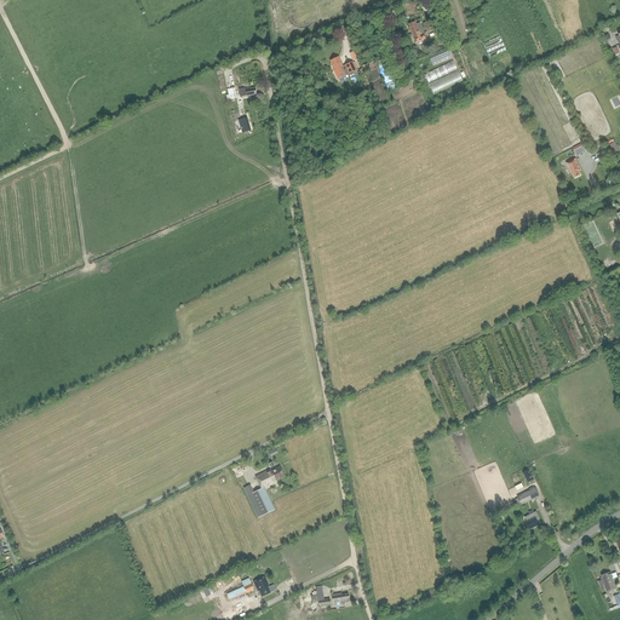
[(424,34),(422,34),(420,30),(423,29),(420,23),(415,24),(414,22),(409,24),(411,27),(409,28),(415,44),(417,46),(430,40),(429,38),(426,33),(424,34)]
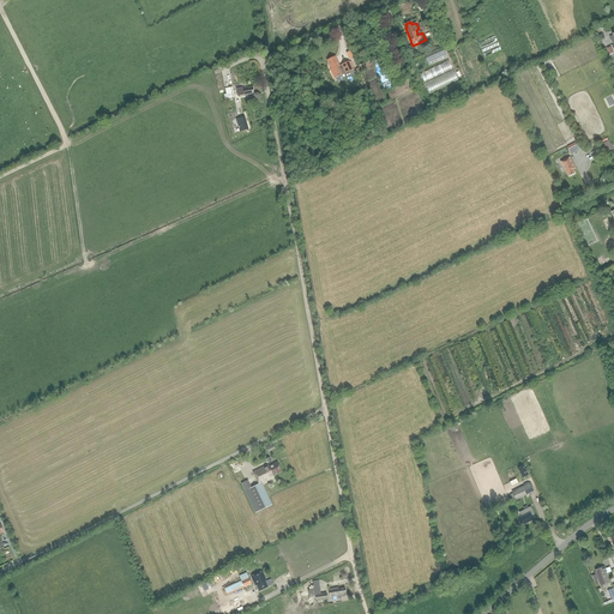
[(483,56),(501,50),(494,31),(477,38),(483,56)]
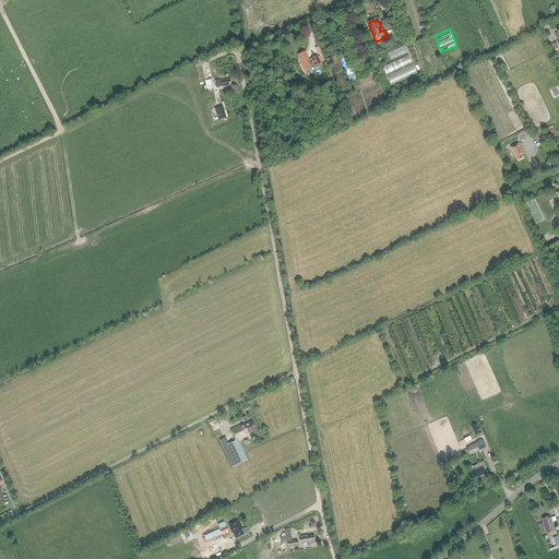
[(388,54),(390,60),(405,54),(403,47),(388,54)]
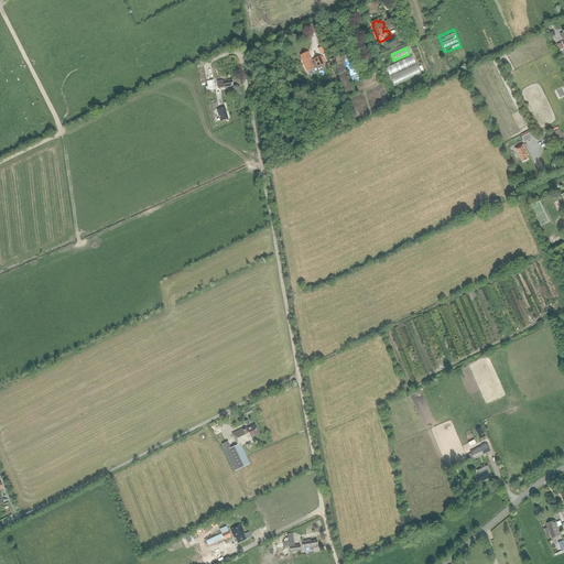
[(313,62),(312,61),(307,52),(301,55),(305,64),(304,64),(308,74),(315,72),(314,68),(324,64),(321,56),(314,60),(315,61),(313,62)]
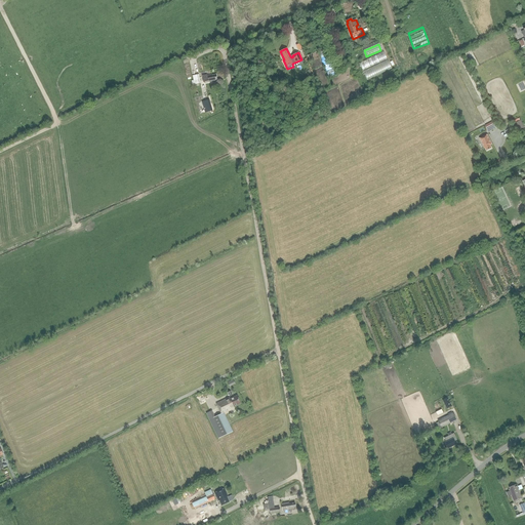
[(385,52),(360,62),(363,70),(388,59),(385,52)]
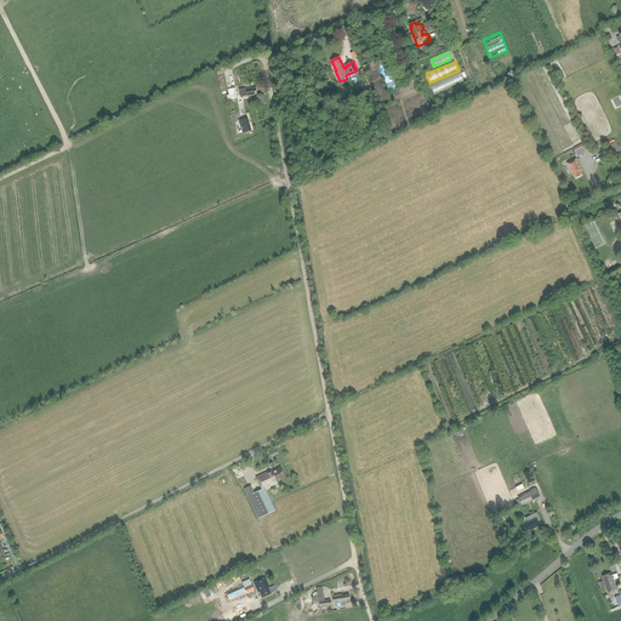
[(434,93),(463,81),(459,70),(429,83),(434,93)]
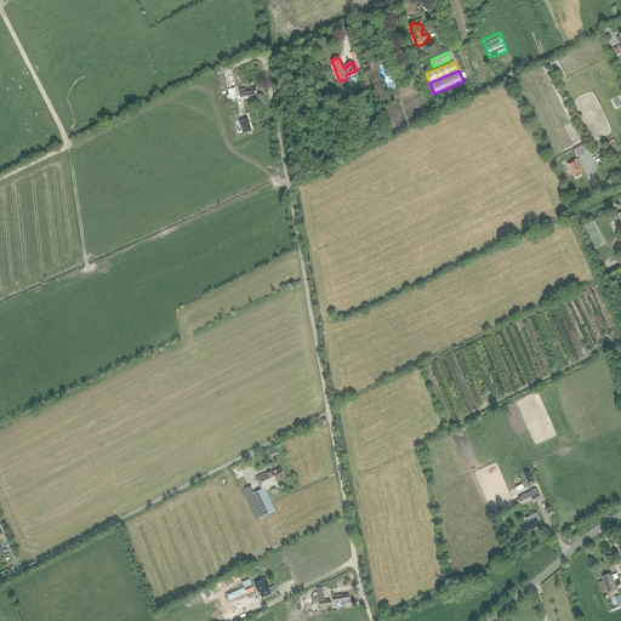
[(228,95),(227,96),(227,101),(229,100),(229,101),(237,98),(235,89),(232,89),(227,90),(228,95)]
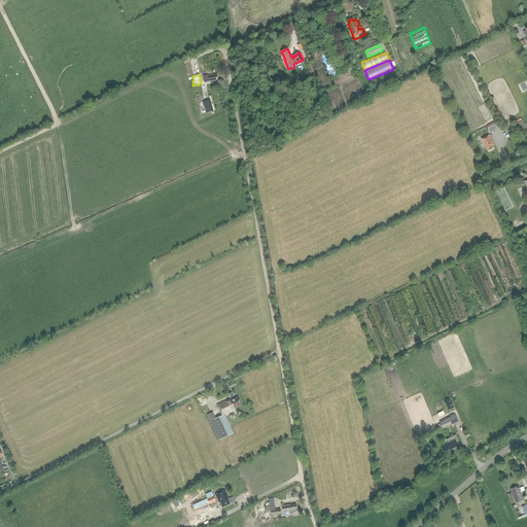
[(210,100),(203,103),(206,113),(213,111),(210,100)]
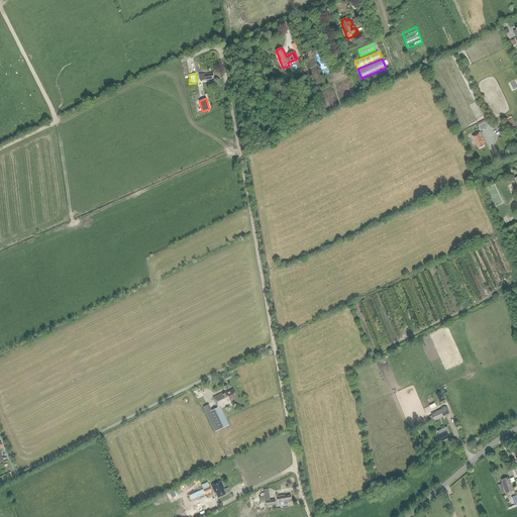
[(507,121),(510,129),(516,126),(512,119),(507,121)]
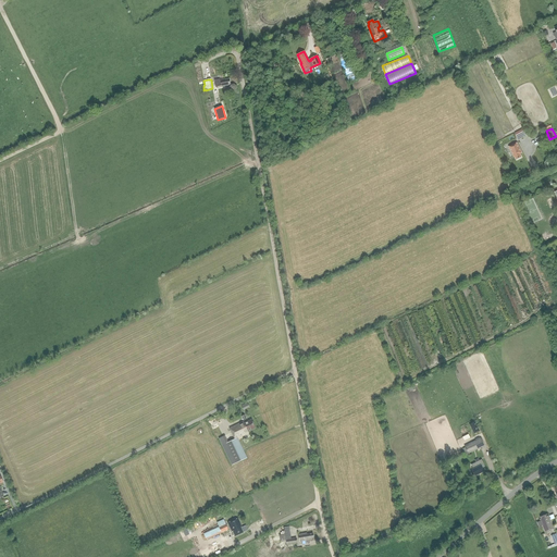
[(518,140),(524,137),(527,136),(522,130),(520,131),(515,133),(518,140)]
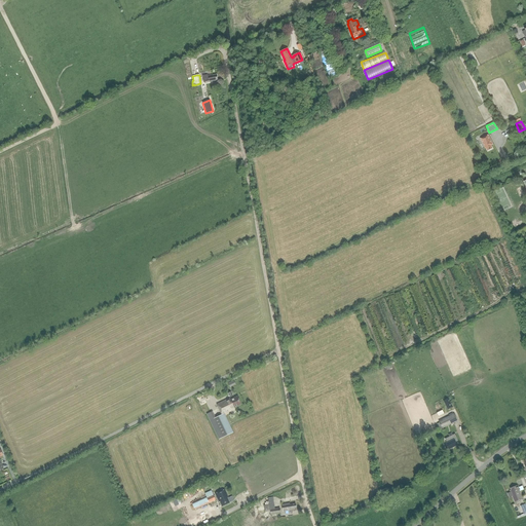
[(481,140),(485,148),(486,148),(488,151),(492,149),(491,145),(493,144),(488,136),(481,140)]
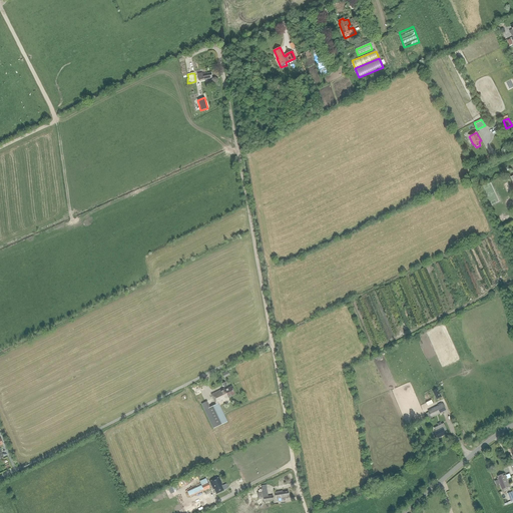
[(228,398),(235,394),(231,387),(224,390),(223,389),(211,395),(216,405),(204,411),(213,429),(227,422),(218,404),(228,399),(228,398)]
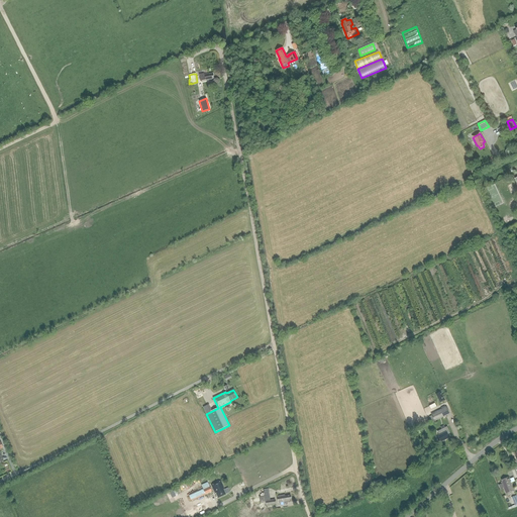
[(445,400),(440,391),(435,394),(440,403),(445,400)]
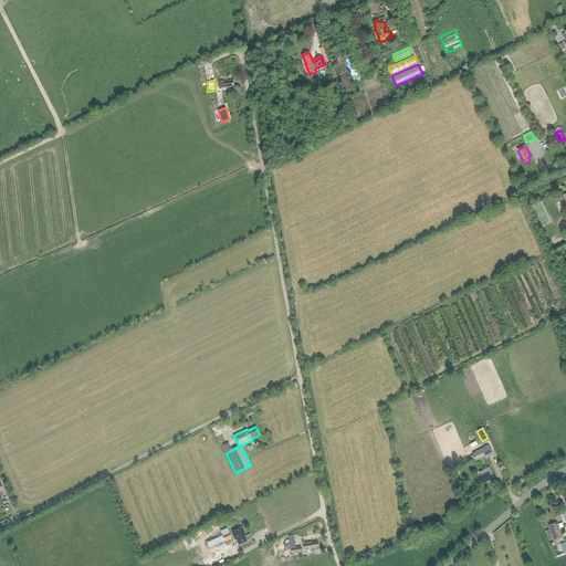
[(488,447),(473,453),(475,460),(491,452),(488,447)]
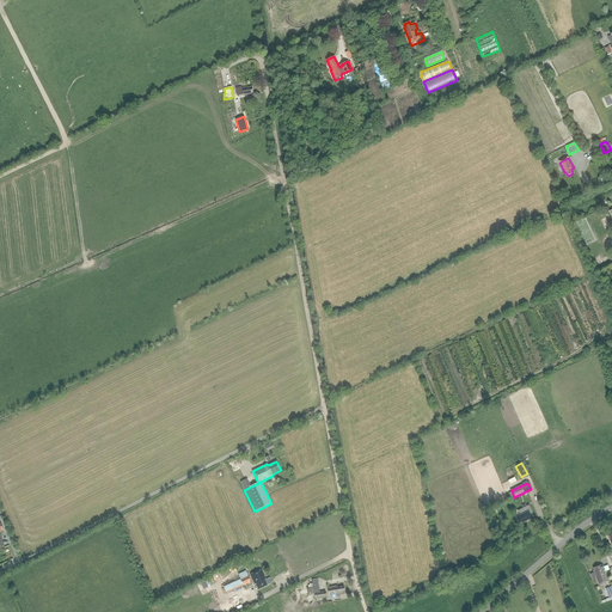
[(521,521),(522,522),(525,522),(526,522),(526,521),(526,520),(531,518),(528,512),(531,510),(528,506),(519,510),(521,515),(519,516),(516,518),(518,519),(519,521),(519,522),(521,521)]
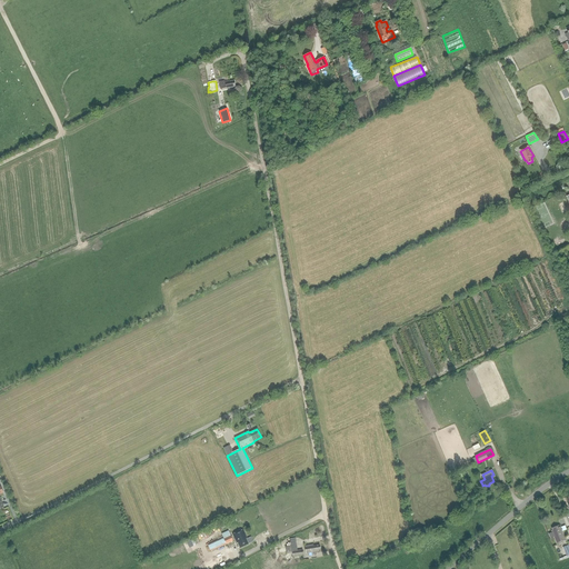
[(553,537),(557,545),(566,541),(562,531),(567,530),(565,526),(560,527),(559,525),(551,528),(552,530),(551,531),(552,532),(549,533),(550,538),(553,537)]
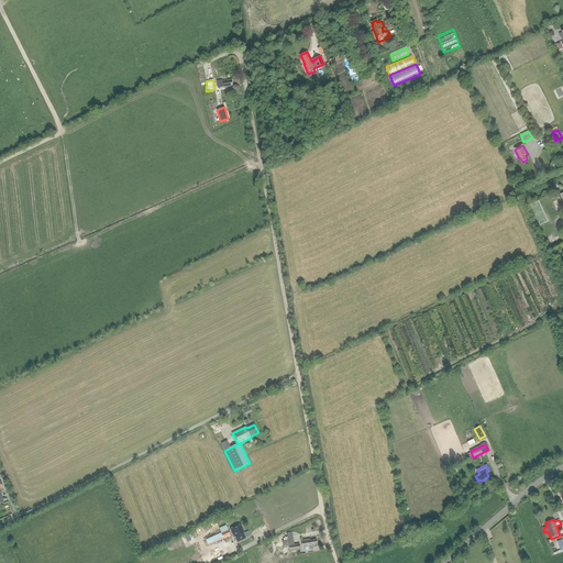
[(238,542),(245,538),(243,533),(244,532),(240,525),(231,529),(234,537),(235,537),(238,542)]
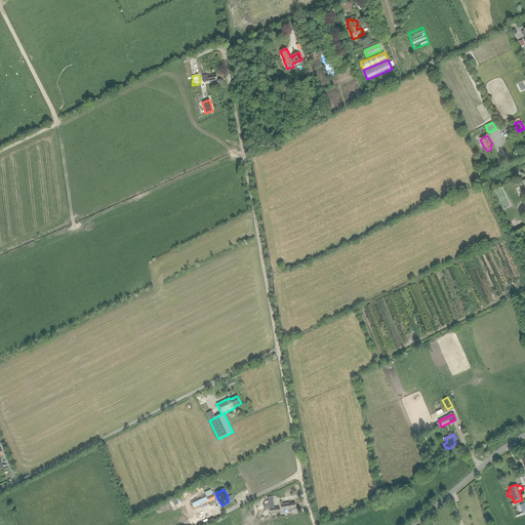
[(204,492),(206,497),(192,503),(194,509),(215,499),(210,490),(204,492)]
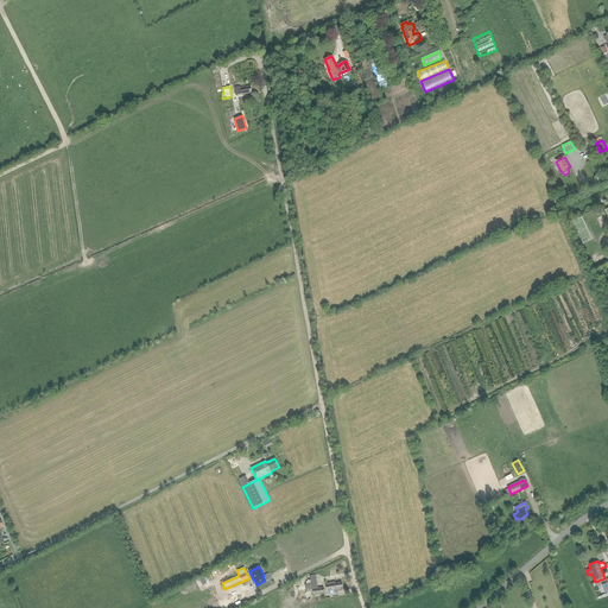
[(335,583),(335,582),(325,583),(327,591),(330,590),(330,594),(334,594),(333,590),(341,589),(341,588),(342,587),(341,582),(335,583)]
